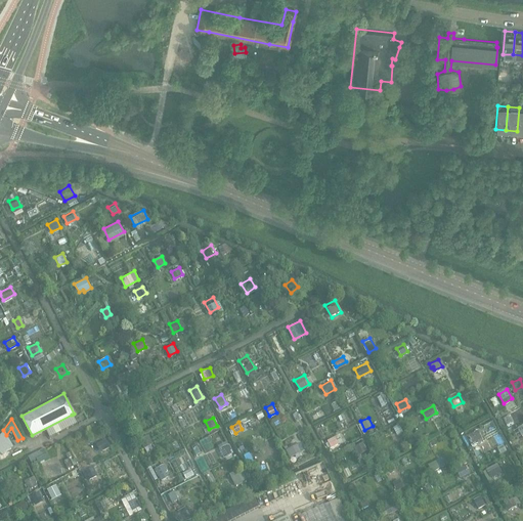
[(477,429),(467,434),(471,443),(481,438),(477,429)]
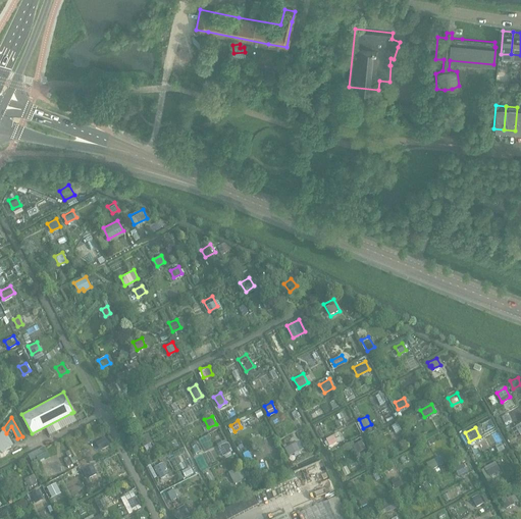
[(3,428),(0,431),(0,449),(11,444),(6,433),(3,428)]
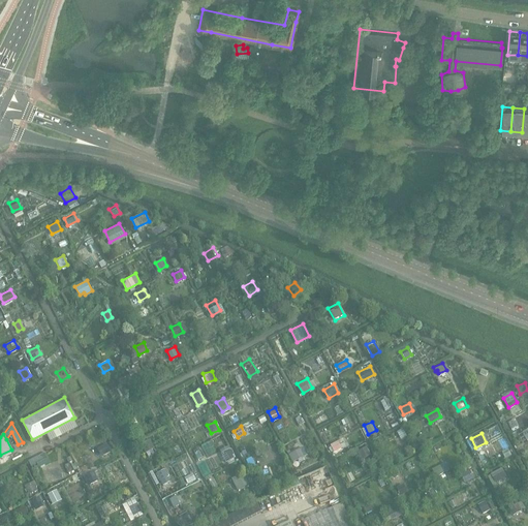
[(150,437),(142,440),(147,454),(155,451),(150,437)]
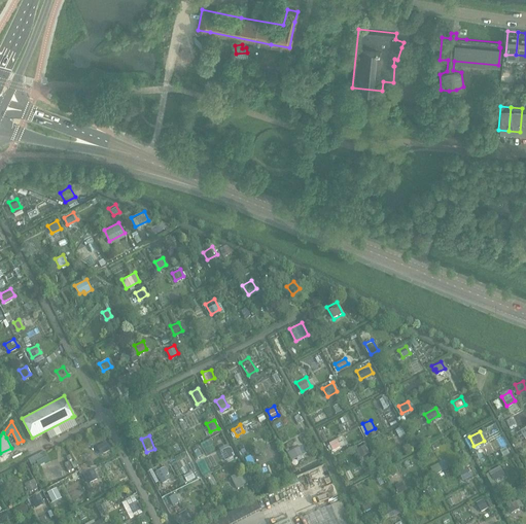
[(340,435),(329,442),(334,449),(344,443),(340,435)]
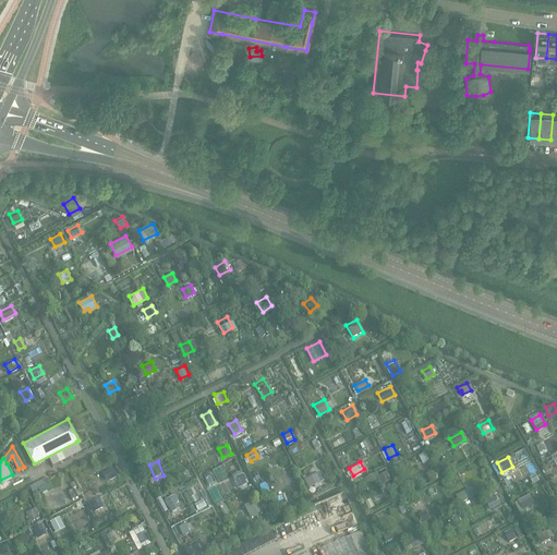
[(109,467),(100,471),(107,482),(114,479),(109,467)]
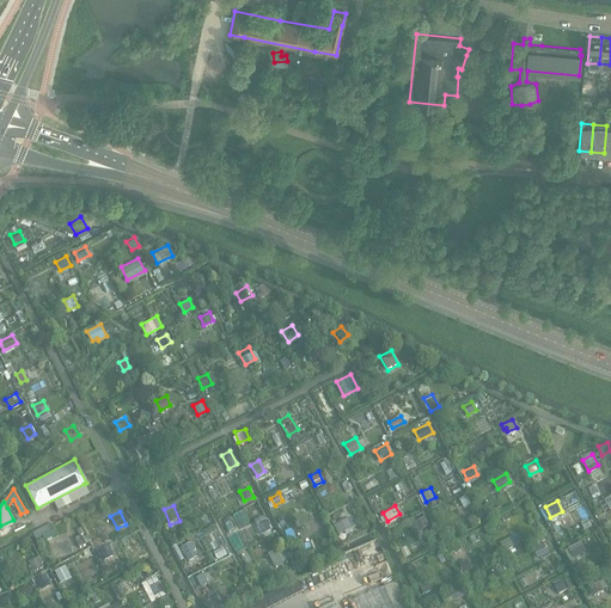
[(263,515),(255,520),(261,533),(270,528),(268,524),(269,524),(267,517),(264,519),(263,515)]
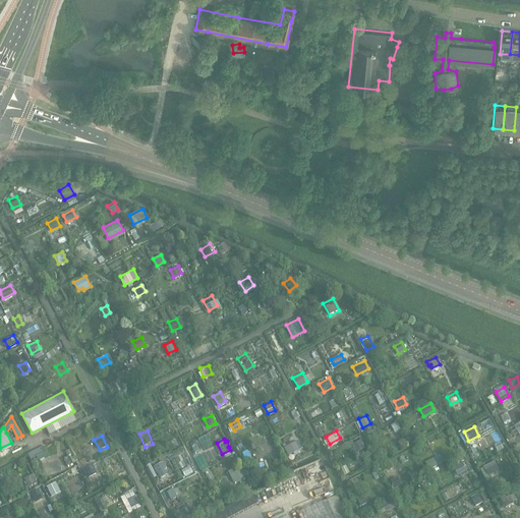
[(301,447),(297,439),(284,447),(288,454),(301,447)]
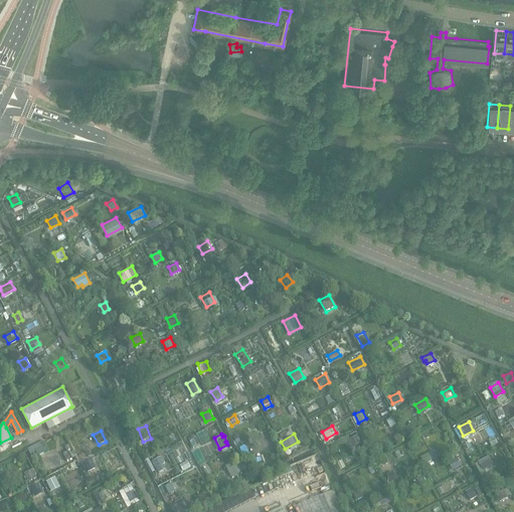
[(356,435),(349,439),(353,446),(360,442),(356,435)]
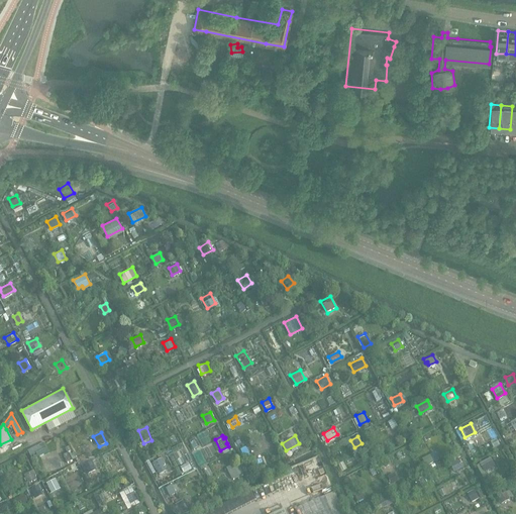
[(245,444),(236,450),(243,463),(252,456),(245,444)]
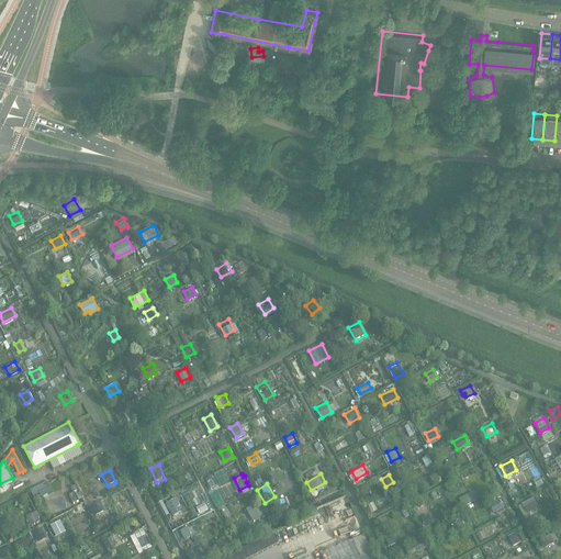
[(216,489),(209,492),(215,506),(223,502),(216,489)]
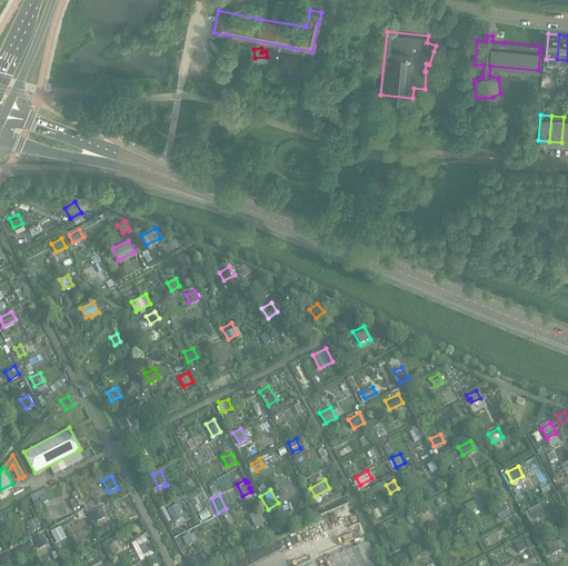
[(479,497),(467,503),(471,510),(482,505),(479,497)]
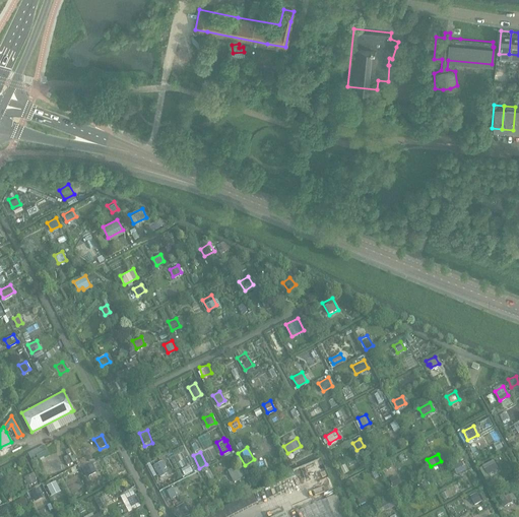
[(161,459),(152,464),(158,475),(166,472),(163,468),(166,467),(161,459)]
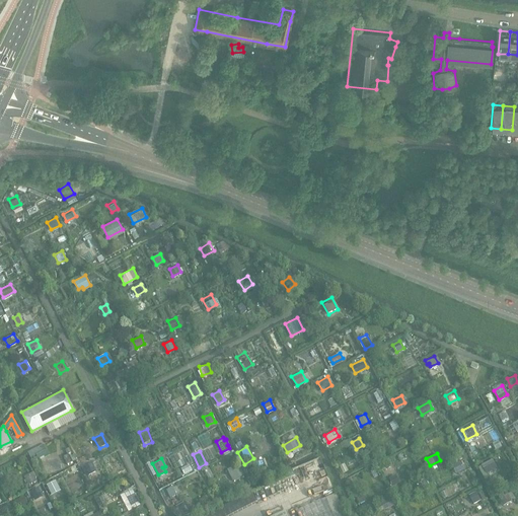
[(458,458),(450,462),(456,472),(463,468),(458,458)]
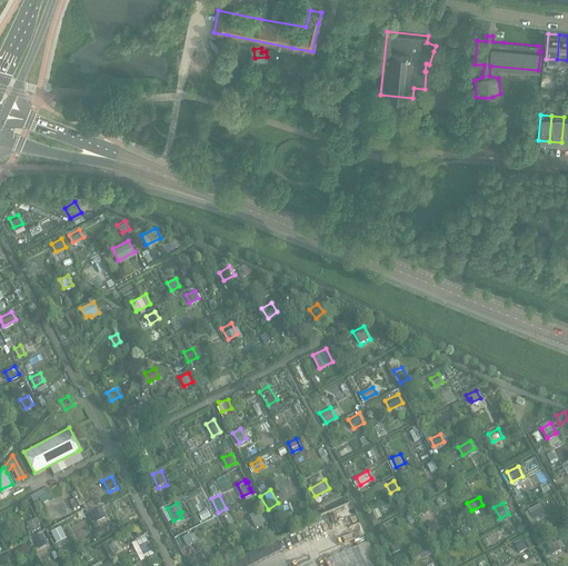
[(538,503),(527,509),(532,518),(544,512),(538,503)]
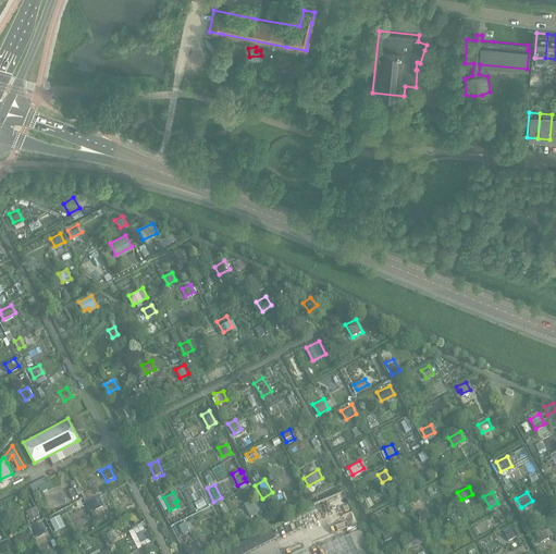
[(97,495),(87,500),(91,509),(101,504),(97,495)]
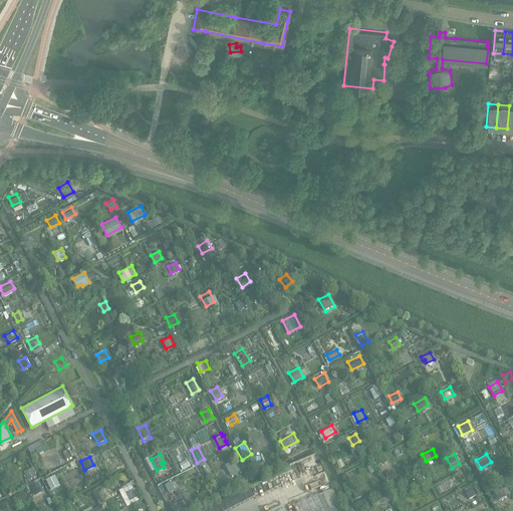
[(238,459),(226,466),(231,474),(243,468),(238,459)]
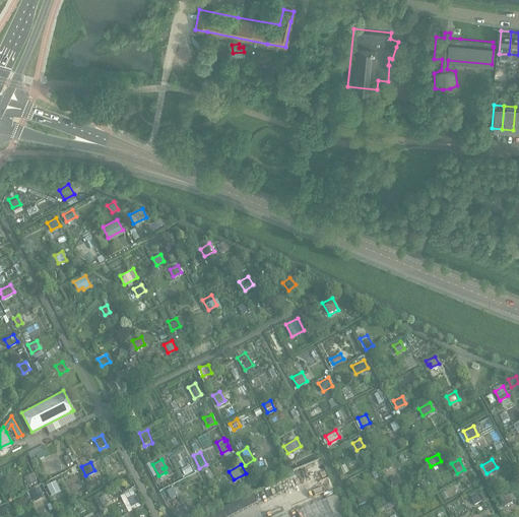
[(209,467),(203,470),(208,480),(214,477),(209,467)]
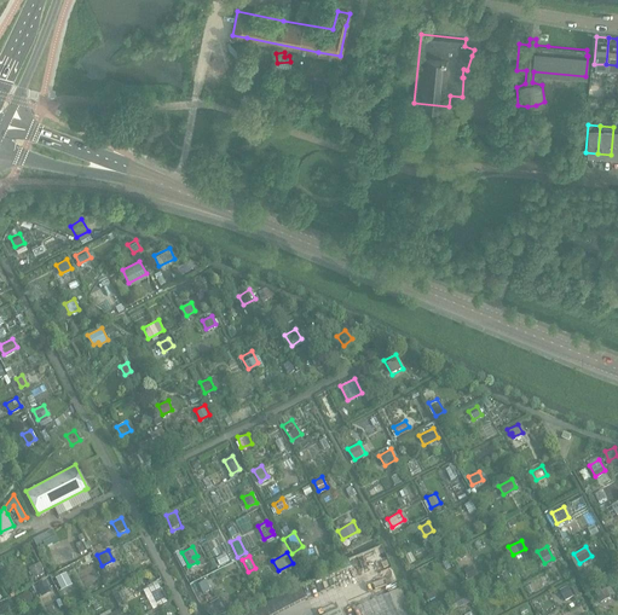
[(39,561),(28,567),(33,576),(44,570),(39,561)]
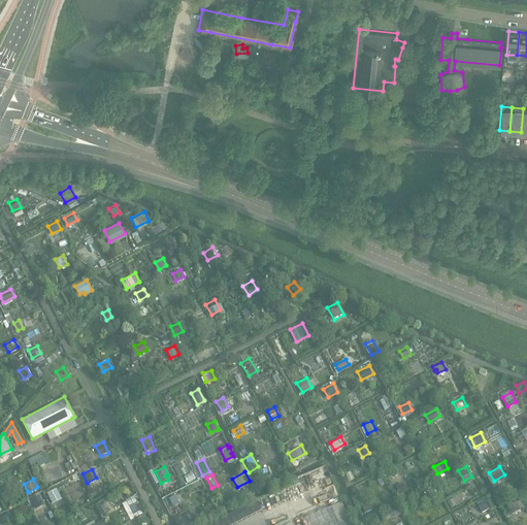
[(400,479),(393,483),(397,490),(404,486),(400,479)]
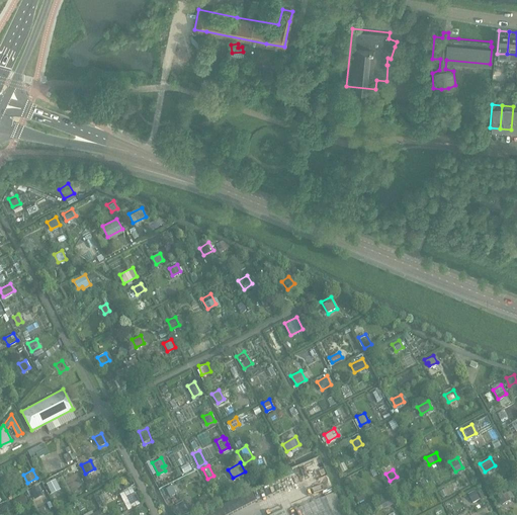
[(55,479),(47,484),(51,493),(60,489),(55,479)]
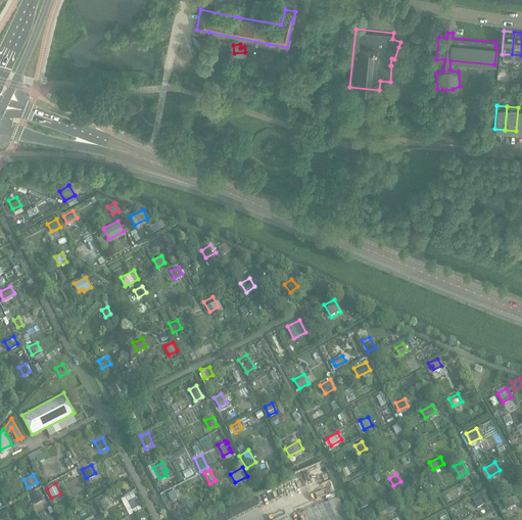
[(37,490),(31,494),(35,502),(41,499),(37,490)]
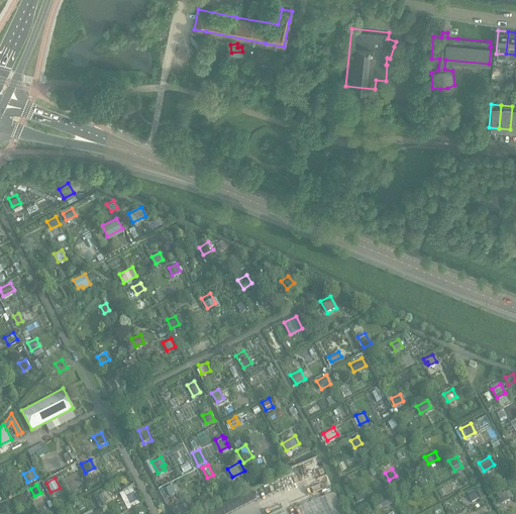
[(171,485),(165,487),(169,495),(175,492),(171,485)]
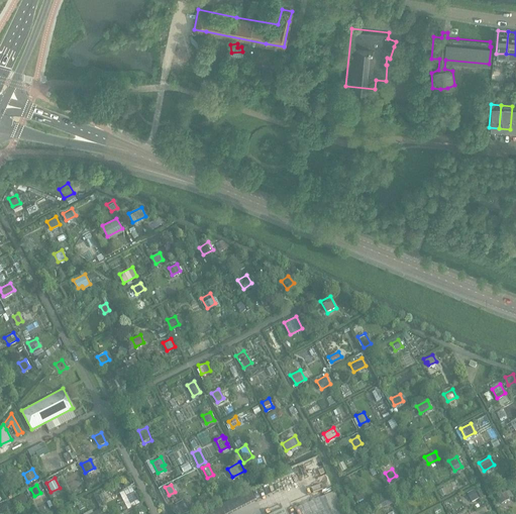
[(362,487),(353,491),(358,500),(367,496),(362,487)]
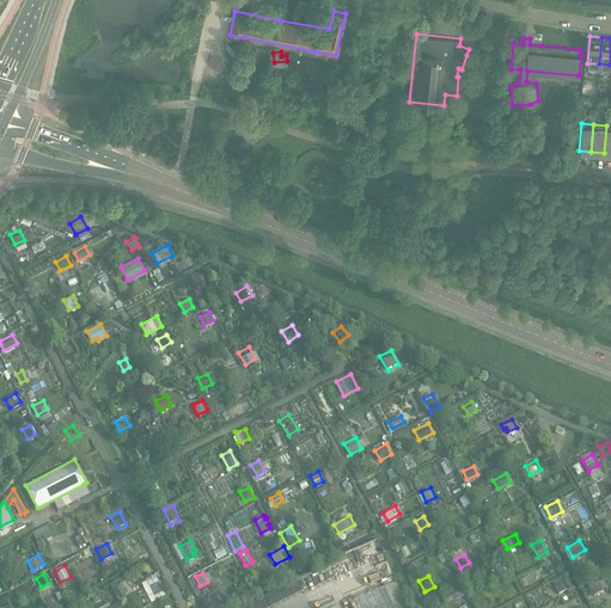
[(266,607),(301,589),(295,577),(238,607),(266,607)]
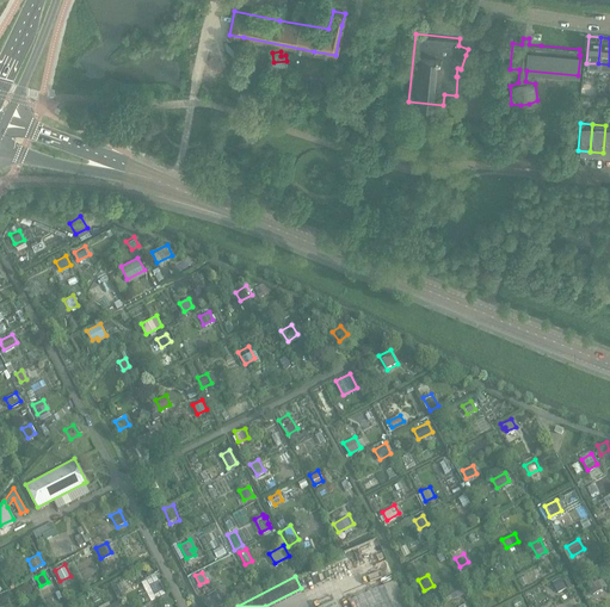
[(599,576),(586,583),(591,594),(601,588),(599,587),(604,584),(599,576)]
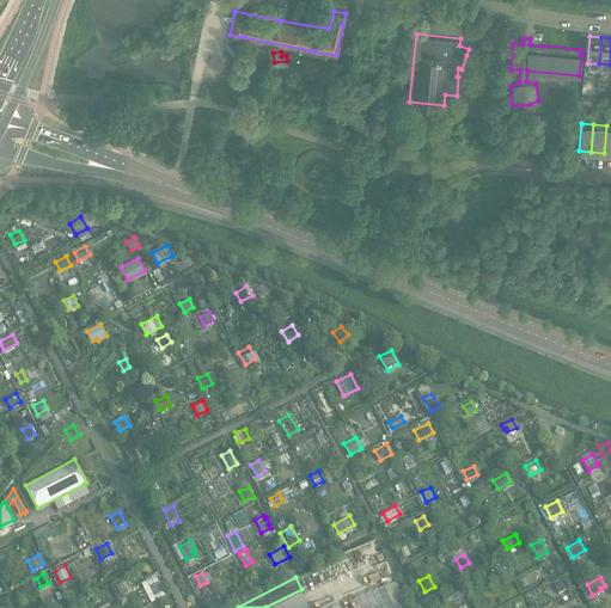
[(153,578),(142,583),(151,597),(162,593),(153,578)]
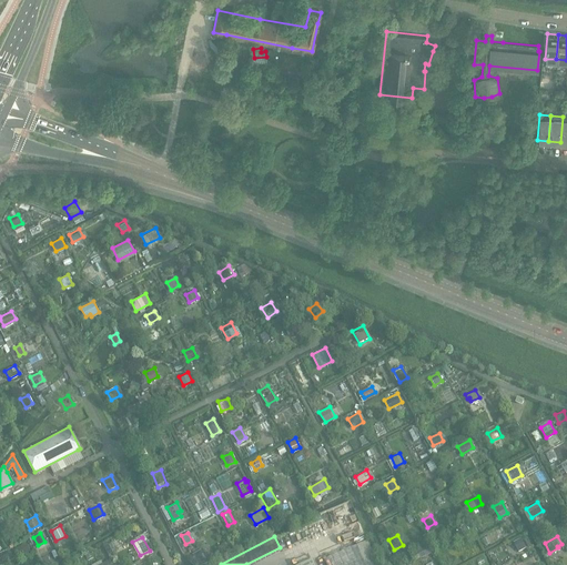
[(519,537),(513,541),(517,550),(524,546),(519,537)]
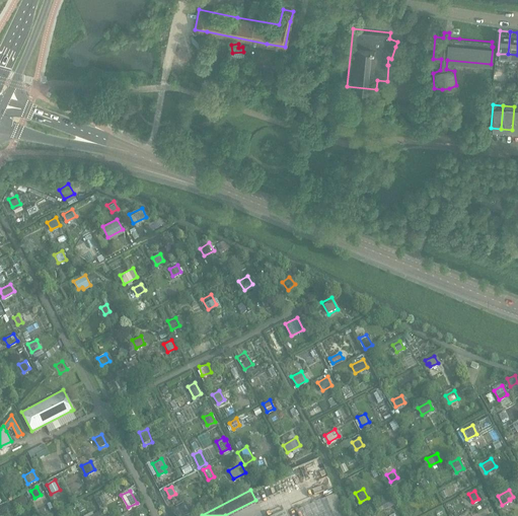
[(345,515),(335,492),(296,509),(299,515),(345,515)]
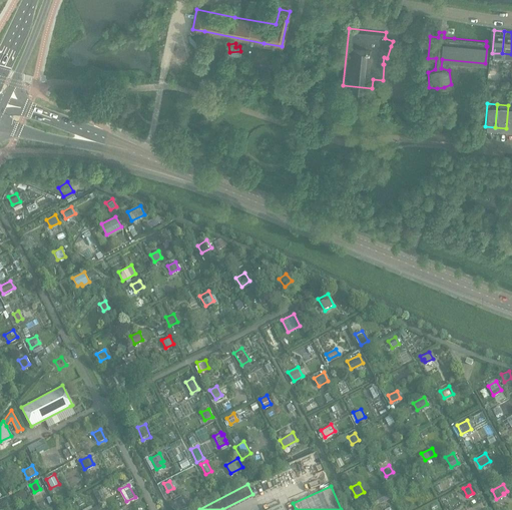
[(22,489),(13,494),(17,501),(26,496),(22,489)]
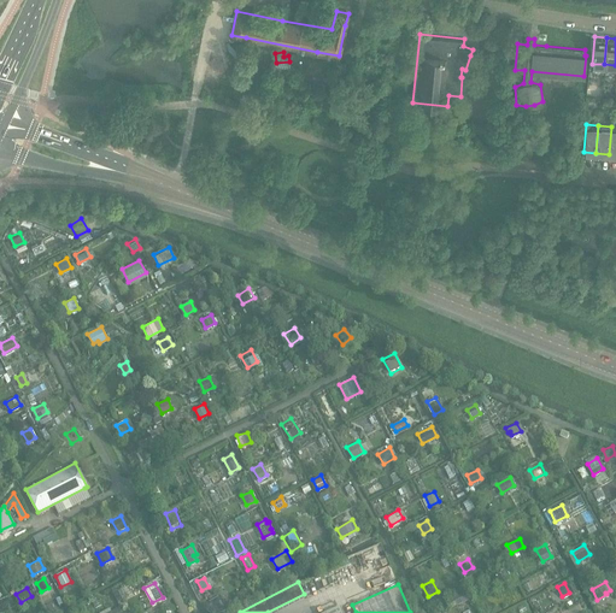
[(457,599),(453,600),(456,605),(467,599),(462,588),(453,591),(457,599)]
